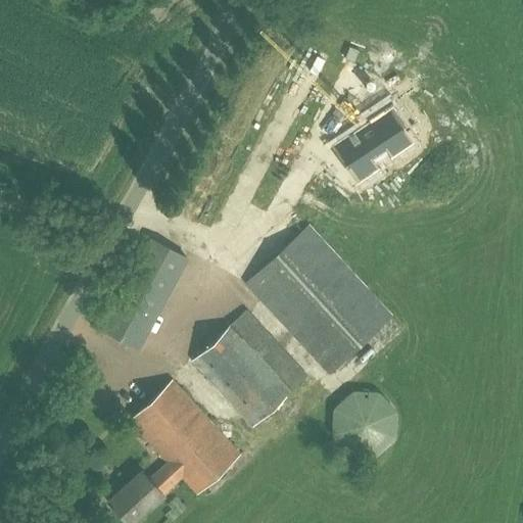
[(341,139),(352,179),(388,170),(383,149),(375,151),(370,132),(374,131),(368,110),(355,113),(353,106),(328,113),(335,141),(341,139)]
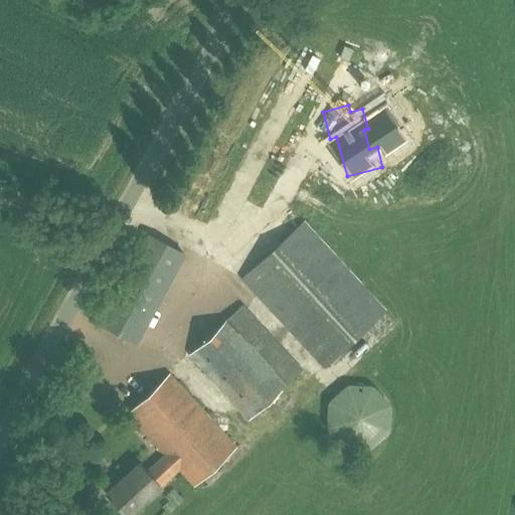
[(324,368),(387,311),(305,220),(241,278),(324,368)]
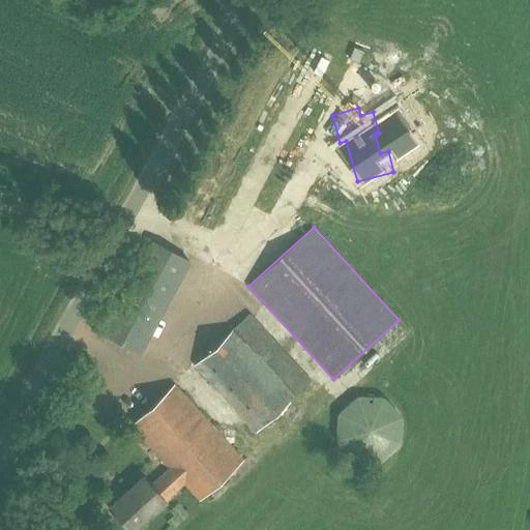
[(141,354),(190,261),(151,240),(101,333),(141,354)]
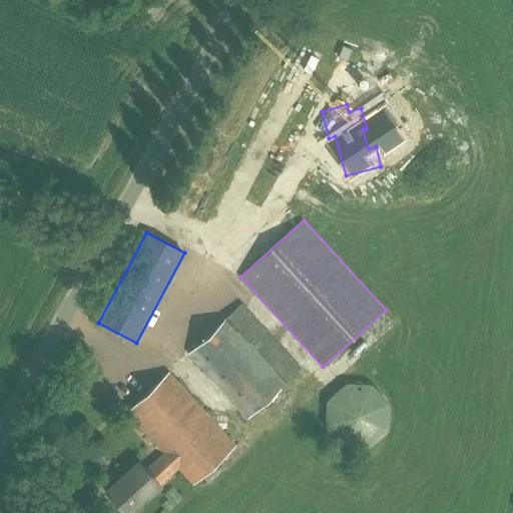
[(208,265),(212,249),(200,246),(196,262),(208,265)]
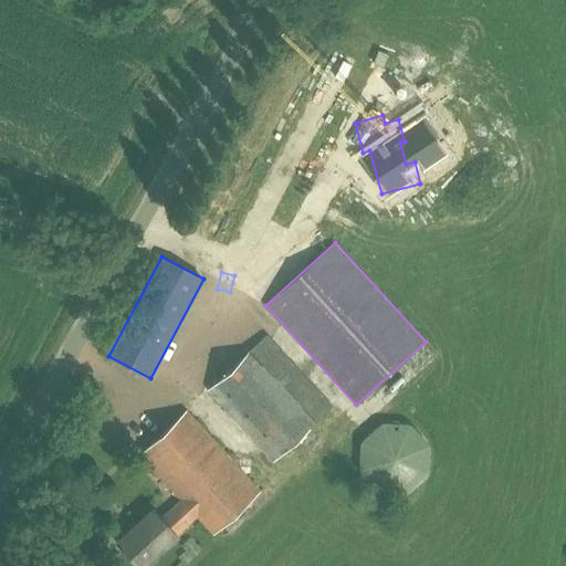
[(238,368),(222,385),(259,418),(264,412),(272,420),(265,428),(280,441),(312,408),(276,374),(261,389),(238,368)]
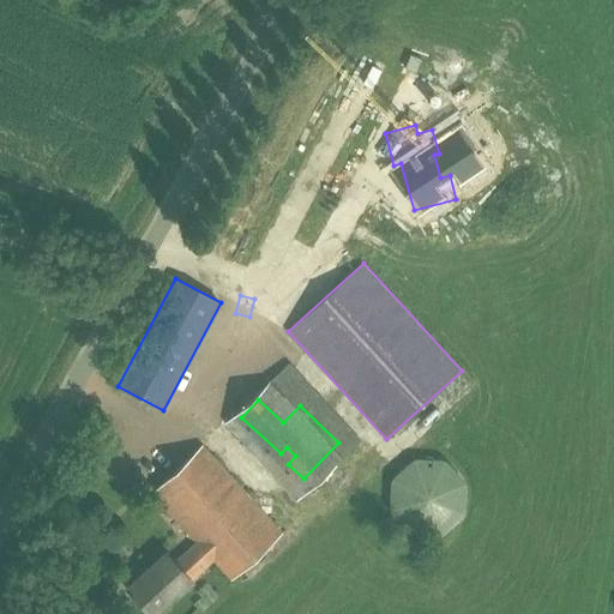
[(232,578),(282,533),(202,446),(152,494),(197,542),(174,563),(166,553),(127,588),(150,613),(155,613),(192,582),(191,581),(214,559),(232,578)]
